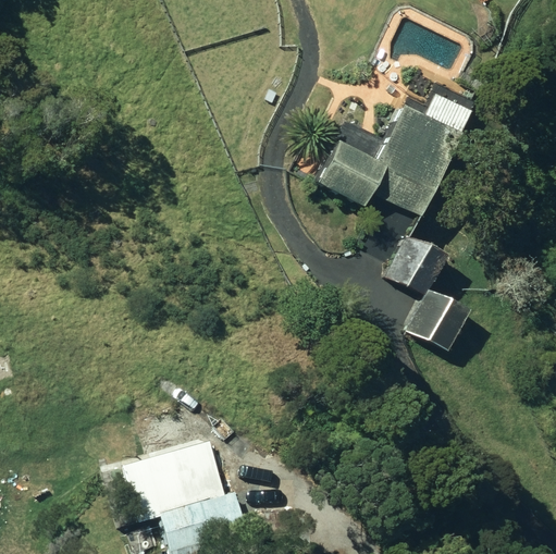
[(369,194),(417,216),(458,130),(404,102),(375,158),(336,137),(314,182),(363,207),(369,194)]
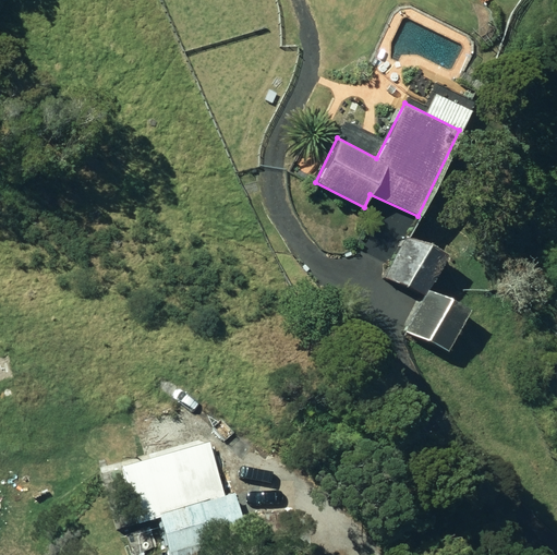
[(406,237),(386,276),(425,294),(444,256),(406,237)]
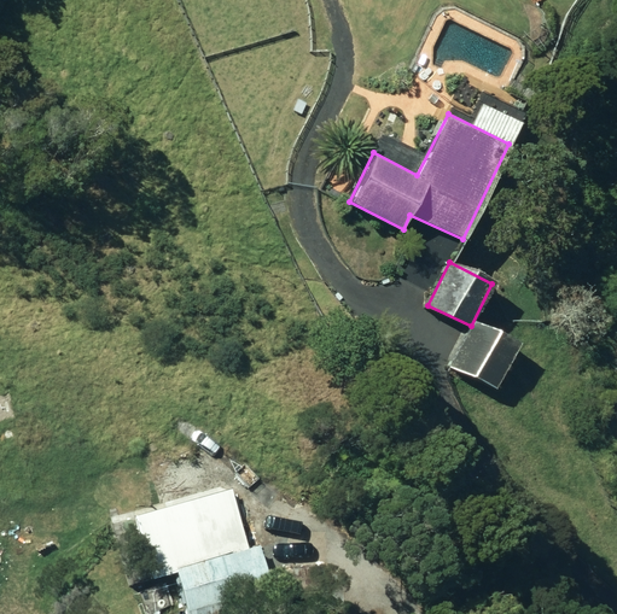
[(519,340),(475,319),(450,367),(495,390),(519,340)]
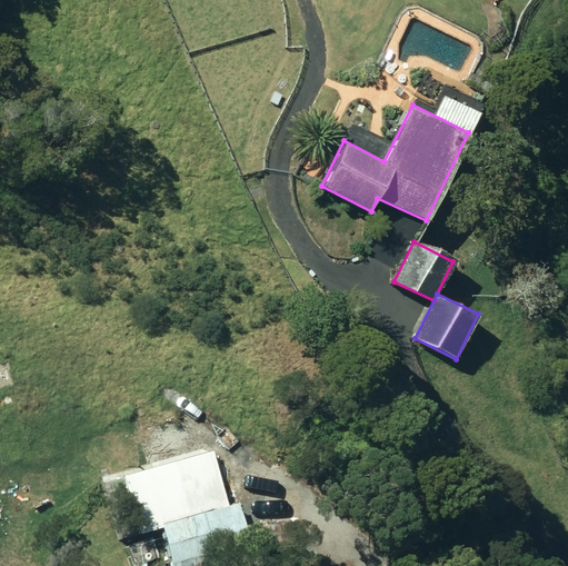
[(163,527),(173,565),(255,565),(259,564),(240,502),(230,506),(215,450),(125,477),(141,535),(163,527)]
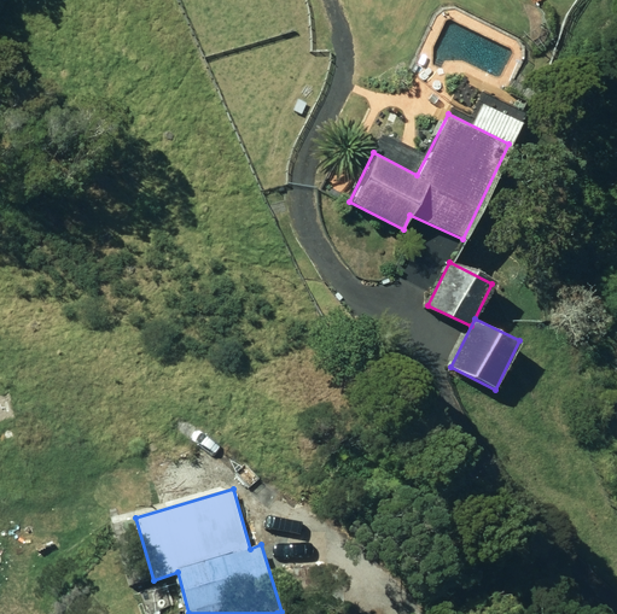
[(283,571),(285,595),(321,592),(319,568),(283,571)]
